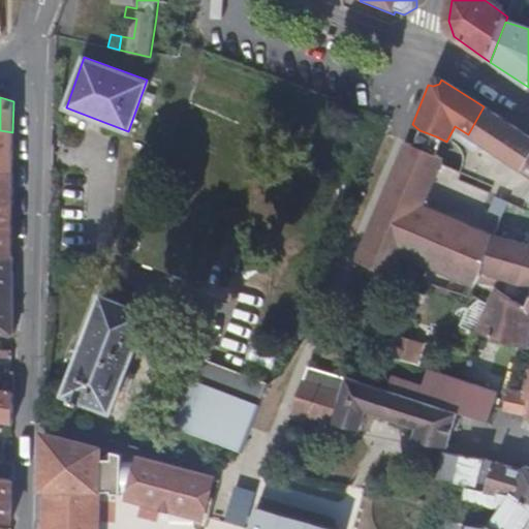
[(528,134),(501,118),(484,106),(468,134),(467,135),(522,169),(528,157),(528,134)]
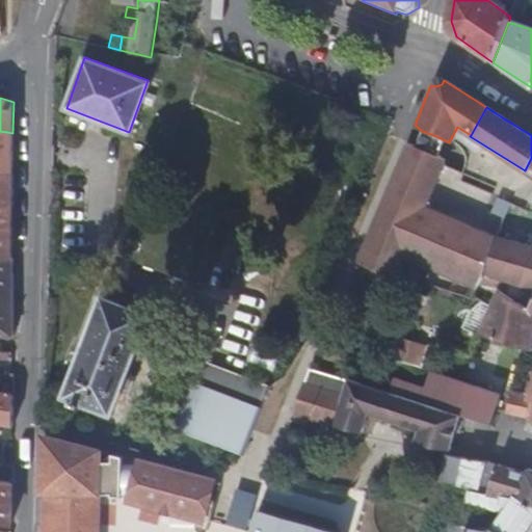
[(457,127),(449,142),(451,143),(458,129),(470,136),(471,135),(457,127)]
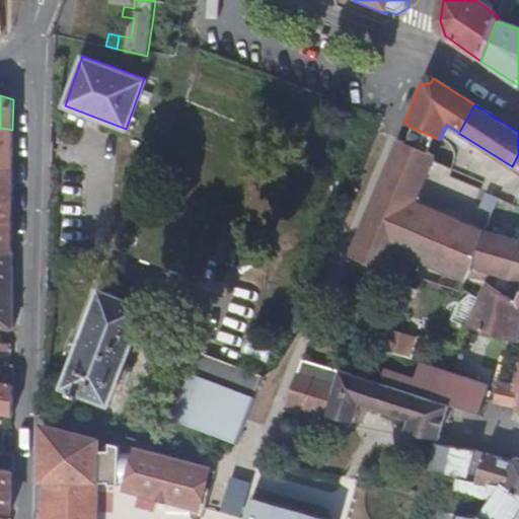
[(0,128),(0,167),(12,168),(12,130),(0,128)]
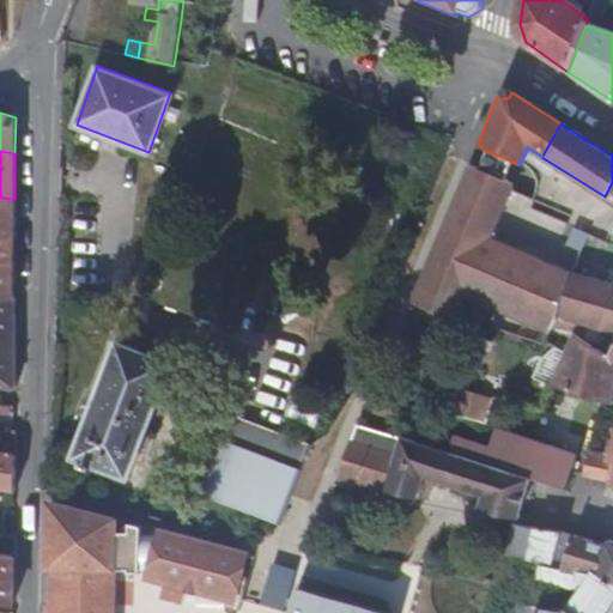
[(457,323),(459,321),(473,289),(491,247),(492,244),(490,241),(505,204),(495,199),(504,181),(499,177),(469,167),(461,189),(473,194),(463,218),(451,213),(444,231),(456,236),(444,263),(434,259),(424,281),(436,286),(426,311),(457,323)]
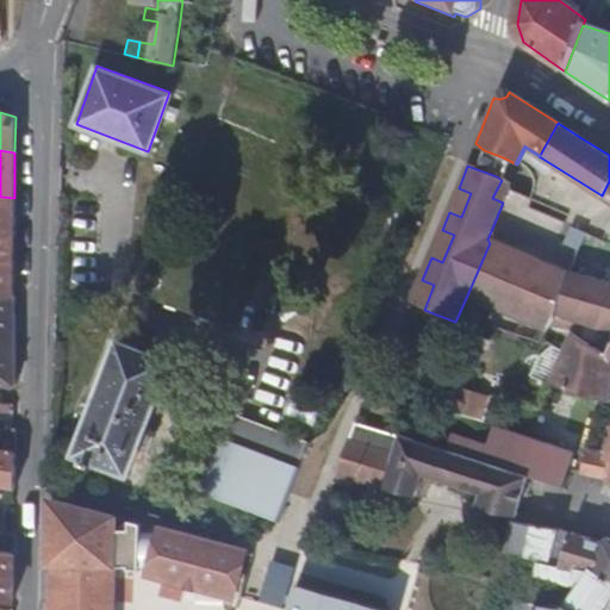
[(504,182),(502,180),(492,198),(503,203),(508,191),(504,182)]
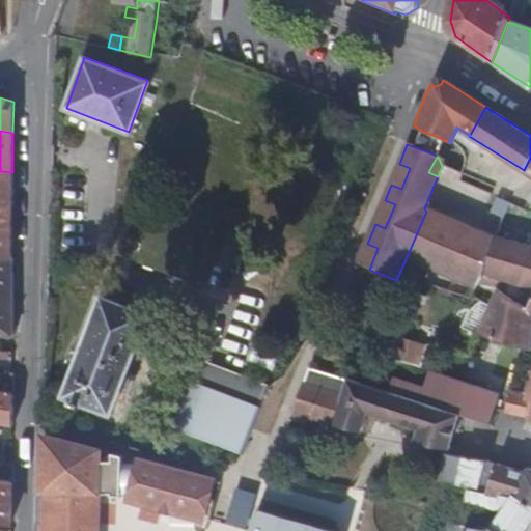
[(0,208),(14,211),(12,172),(0,171),(0,208)]
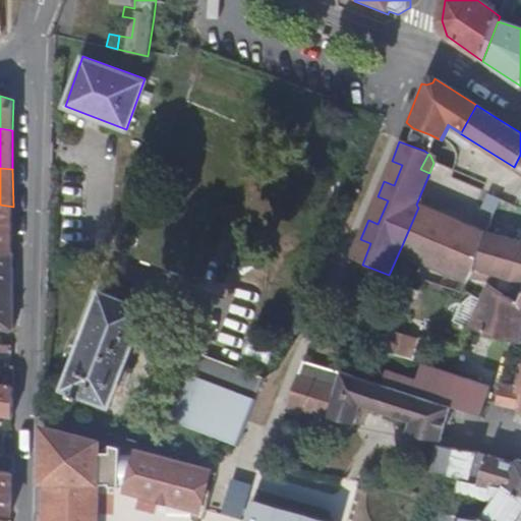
[(480,208),(494,212),(498,196),(487,192),(480,208)]
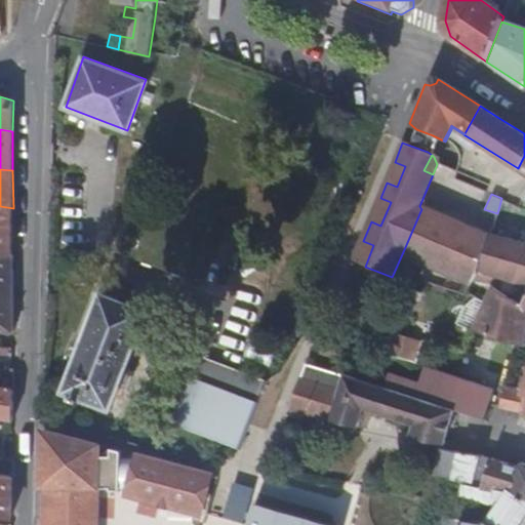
[(0,254),(13,255),(13,208),(0,206),(0,254)]
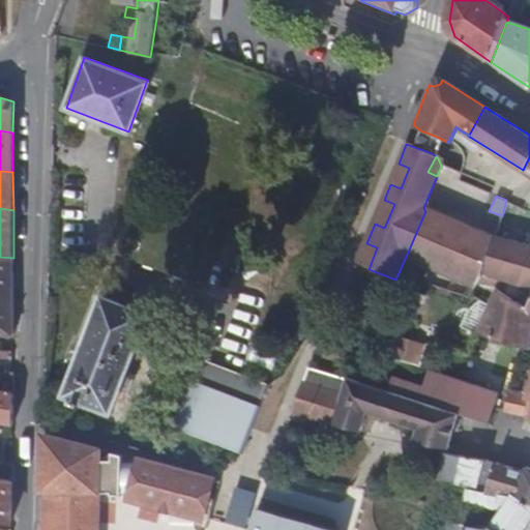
[(409,249),(483,276),(484,272),(496,237),(475,229),(474,232),(436,216),(433,210),(424,213),(409,249)]
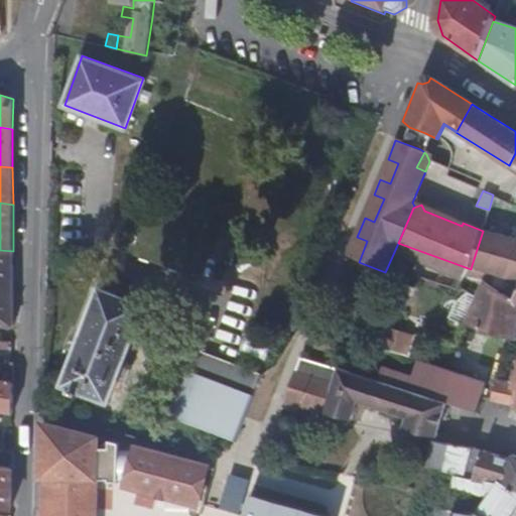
[(483,231),(472,265),(515,275),(515,239),(504,236),(495,232),(483,229),(483,231)]
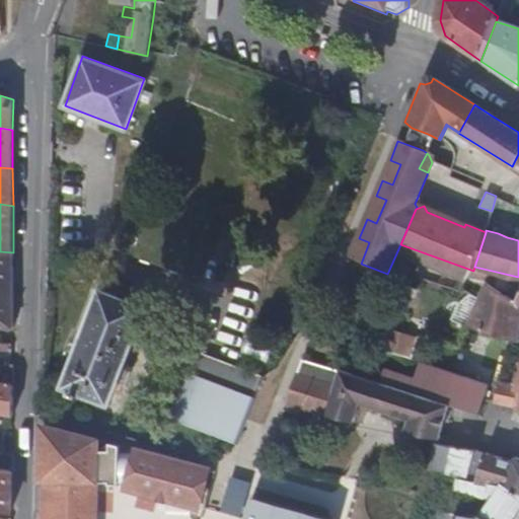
[(0,327),(14,328),(13,252),(0,251),(0,327)]
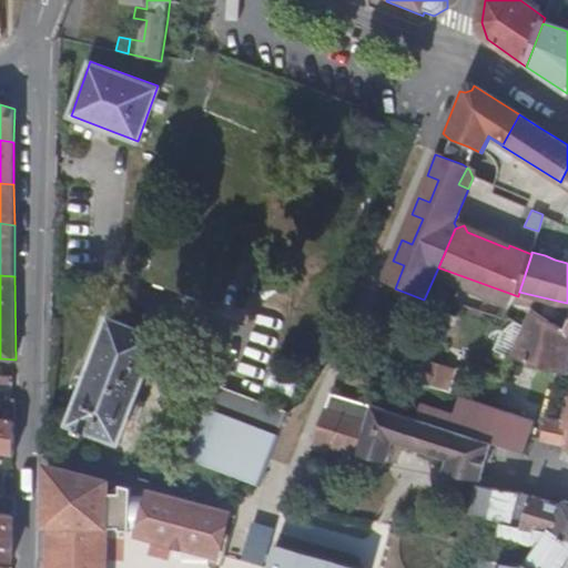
[(567,307),(535,302),(534,308),(567,323),(567,307)]
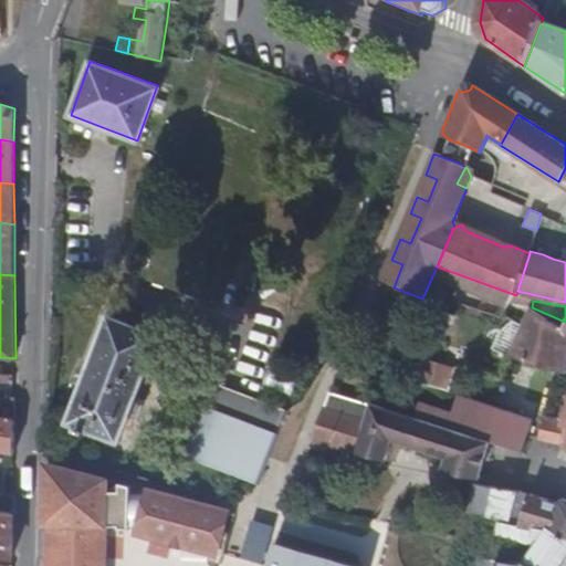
[(517,335),(510,356),(558,370),(565,373),(565,369),(565,365),(565,331),(561,326),(531,308),(517,334),(517,335)]
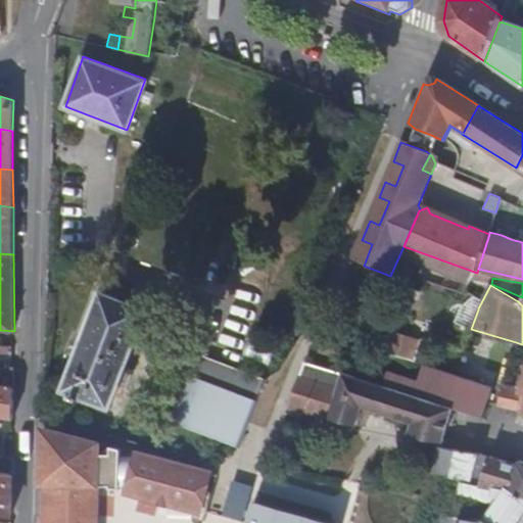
[(148,308),(102,289),(63,388),(75,393),(74,396),(80,399),(81,395),(107,407),(116,386),(124,389),(130,375),(123,372),(148,308)]
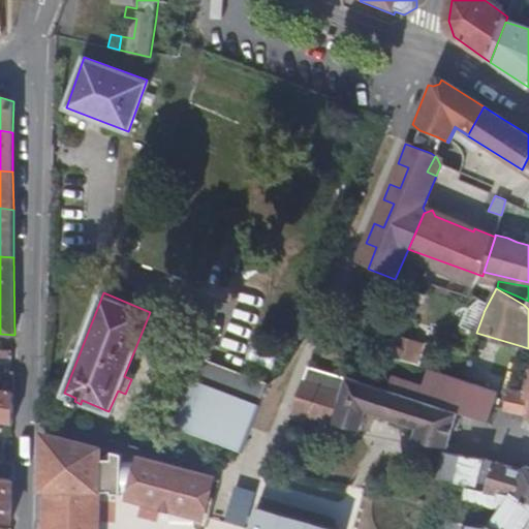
[(393,329),(386,351),(421,362),(427,338),(393,329)]
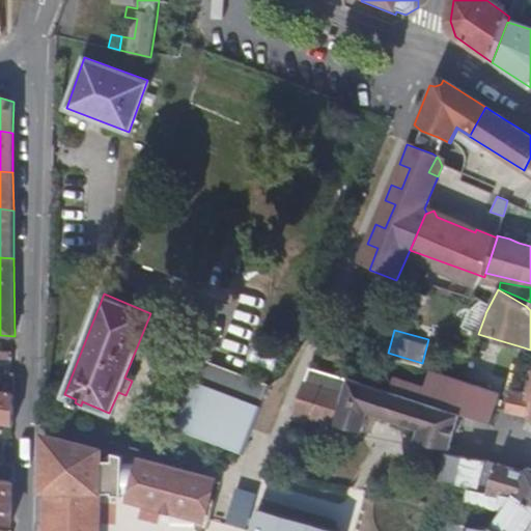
[(0,362),(12,363),(14,352),(0,351),(0,362)]
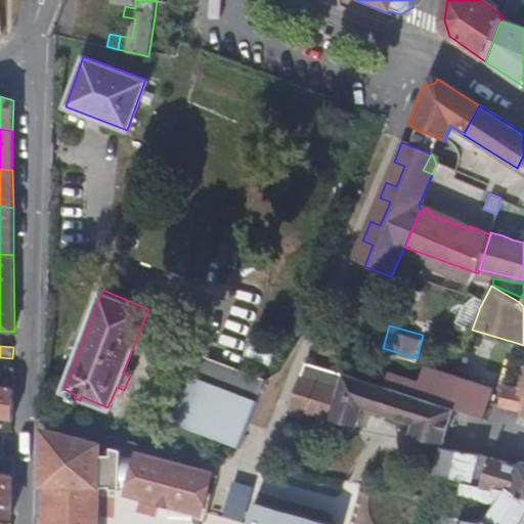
[(172,423),(239,451),(267,387),(198,357),(172,423)]
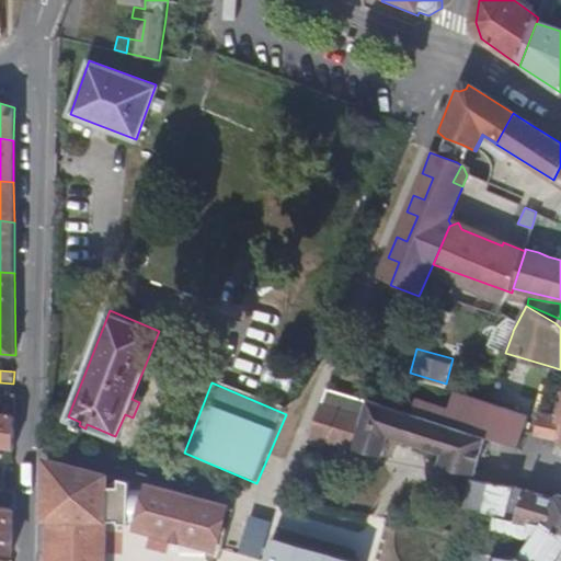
[(478,466),(484,444),(484,442),(411,421),(368,409),(329,392),(309,441),(340,449),(382,459),(384,455),(390,457),(395,439),(442,455),(439,464),(471,470),(478,466)]
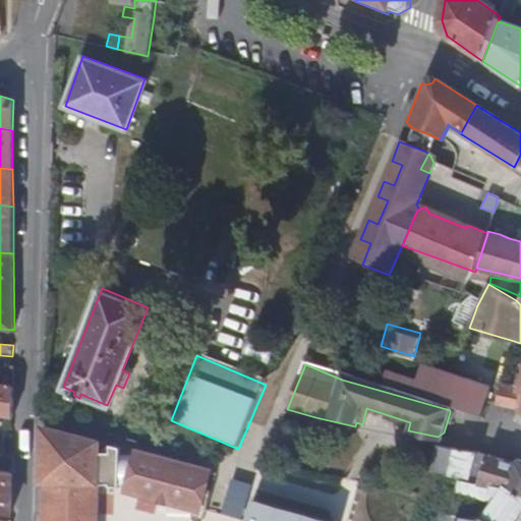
[(382,391),(450,410),(481,420),(489,390),(420,370),(415,387),(385,378),(382,391)]
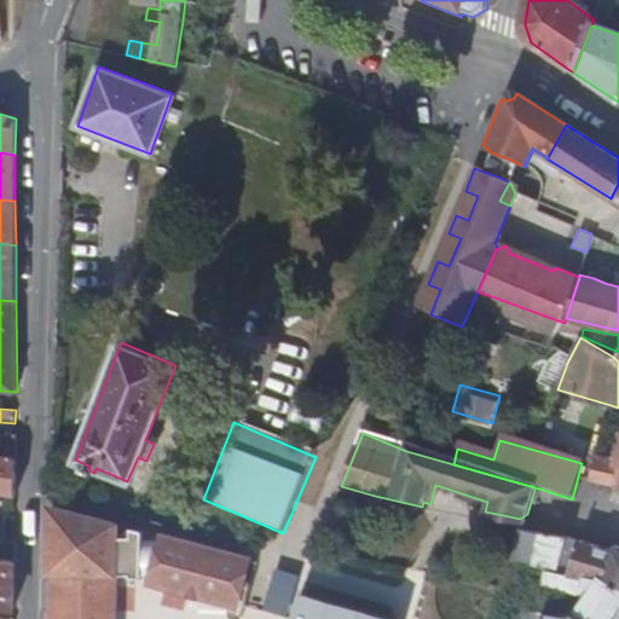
[(618,444),(615,443),(612,457),(599,453),(597,457),(591,482),(617,489),(618,485),(618,479),(618,444)]
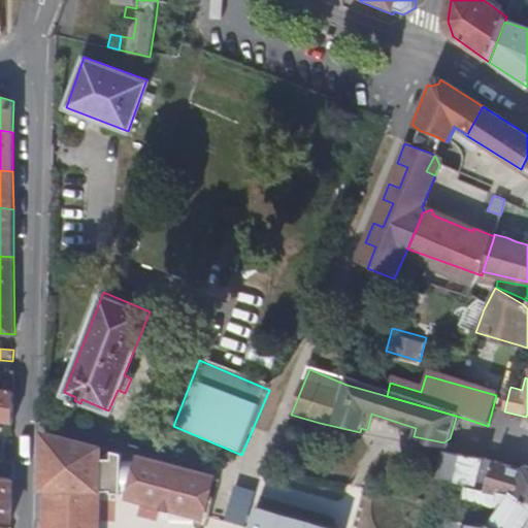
[(0,421),(13,422),(13,383),(0,382),(0,421)]
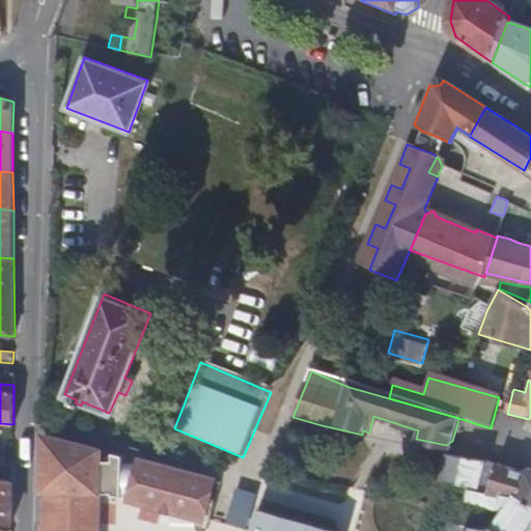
[(107,446),(45,431),(45,483),(103,486),(110,487),(111,494),(122,495),(124,453),(113,450),(111,458),(106,457),(107,446)]
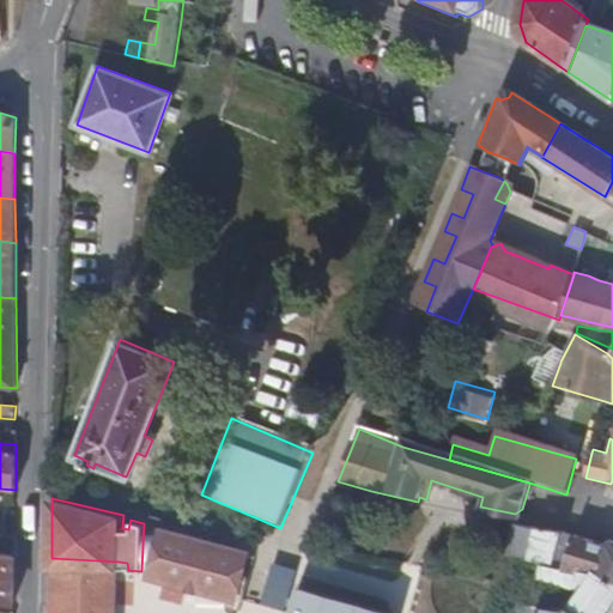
[(253,550),(156,522),(141,572),(238,600),(253,550)]
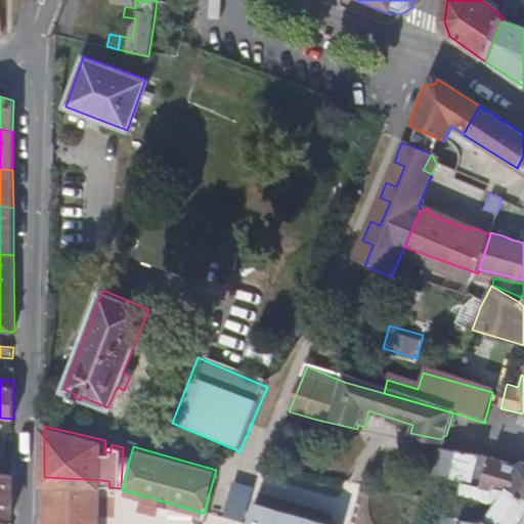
[(450,478),(457,451),(440,449),(438,456),(432,475),(450,478)]
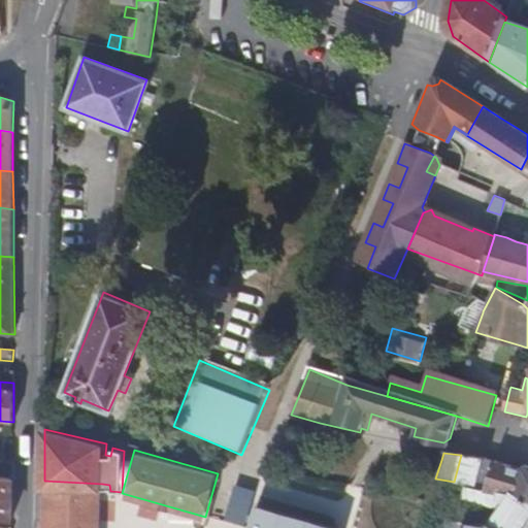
[(506,493),(527,501),(527,468),(523,471),(493,461),(461,455),(454,482),(466,484),(464,488),(482,490),(483,488),(506,493)]
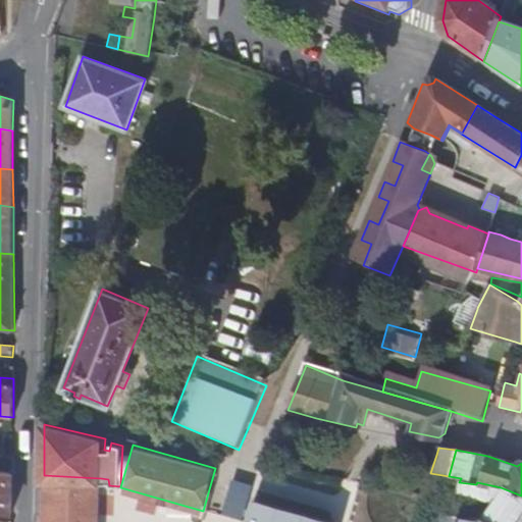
[(13,473),(0,471),(0,513),(13,516),(13,473)]
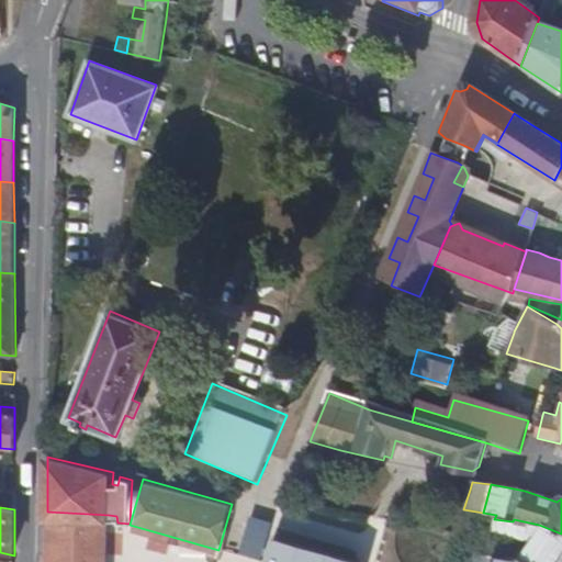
[(107,561),(109,515),(47,512),(45,561),(107,561)]
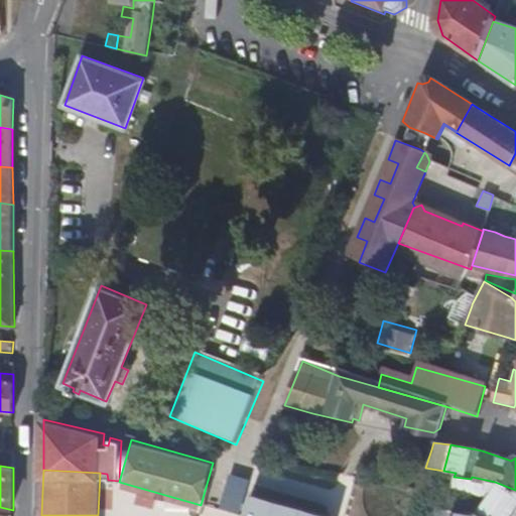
[(478,513),(483,515),(513,515),(515,512),(515,490),(495,482),(472,477),(471,479),(454,477),(448,497),(446,504),(479,507),(478,513)]
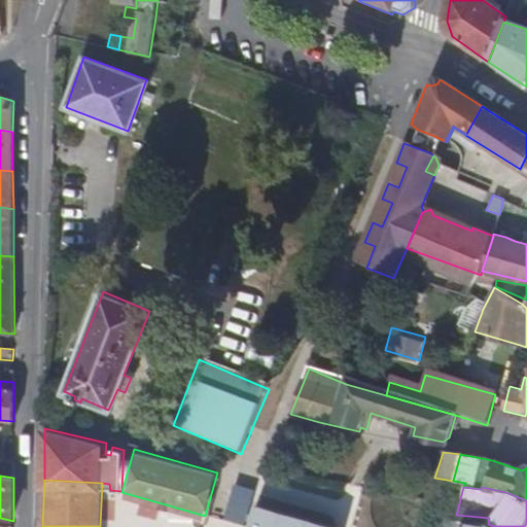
[(222,522),(224,523),(232,498),(227,497),(222,522)]
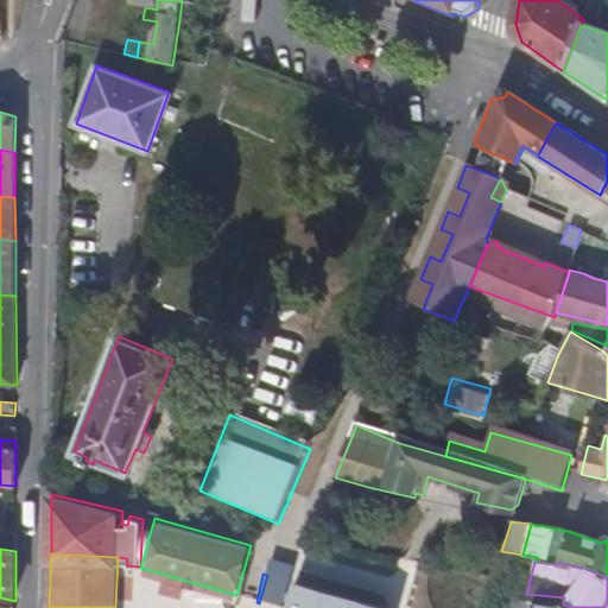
[(267,575),(259,603),(276,607),(285,607),(287,601),(283,600),(287,580),(267,575)]
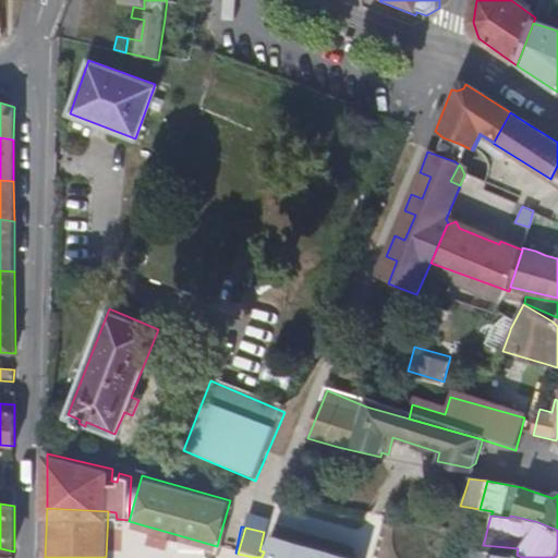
[(259,550),(264,552),(268,534),(264,532),(259,550)]
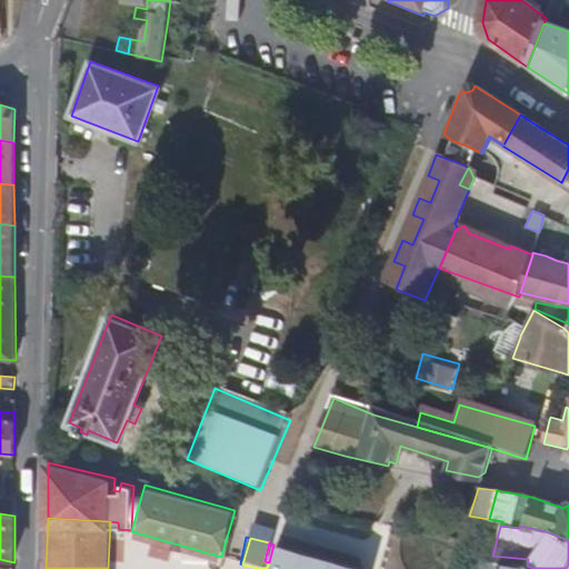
[(329,568),(335,556),(279,542),(271,568),(329,568)]
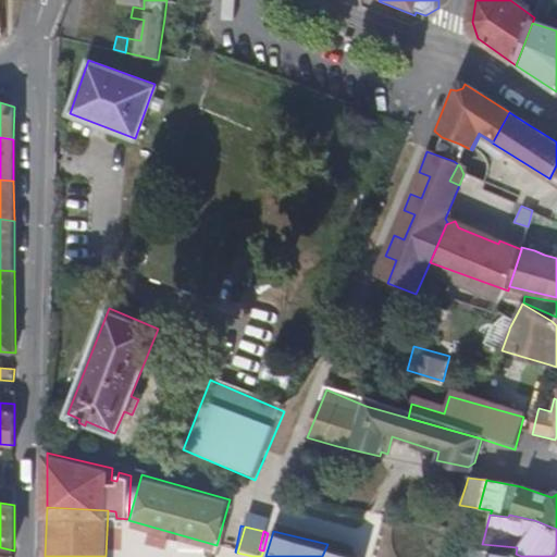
[(458,540),(482,544),(484,536),(455,531),(458,540)]
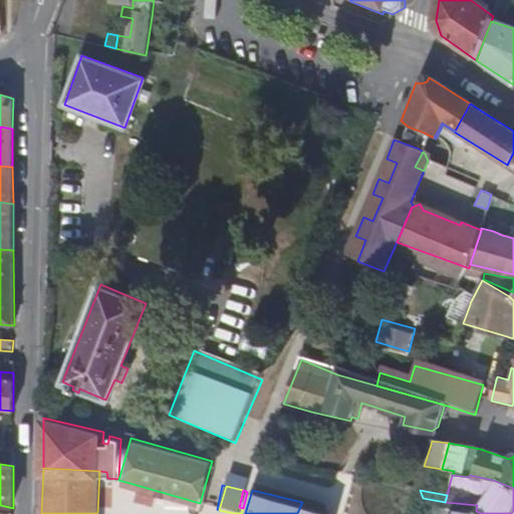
[(333,513),(334,511),(302,502),(297,513),(333,513)]
